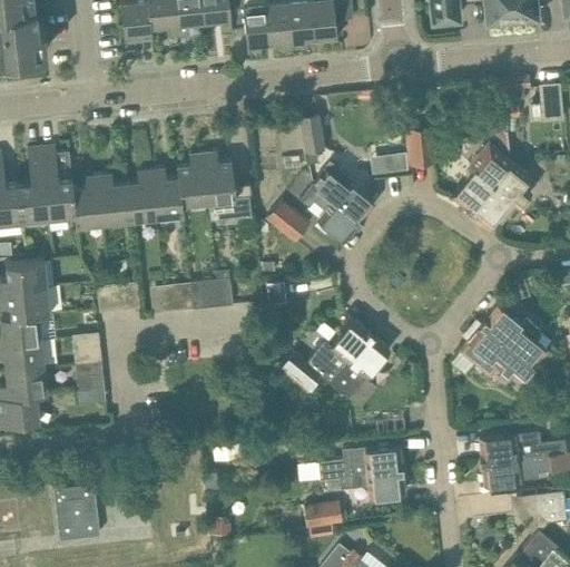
[(0,0),(0,57),(6,57),(46,52),(43,28),(37,28),(35,5),(33,5),(32,0),(0,0)]
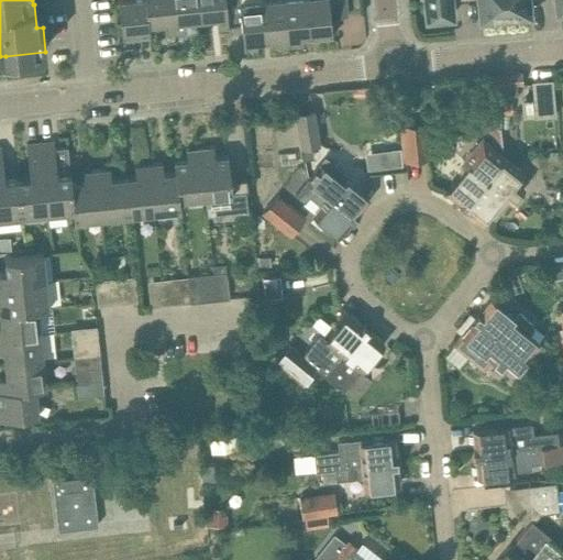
[(133,39),(148,36),(144,0),(138,0),(119,2),(123,50),(134,48),(133,39)]
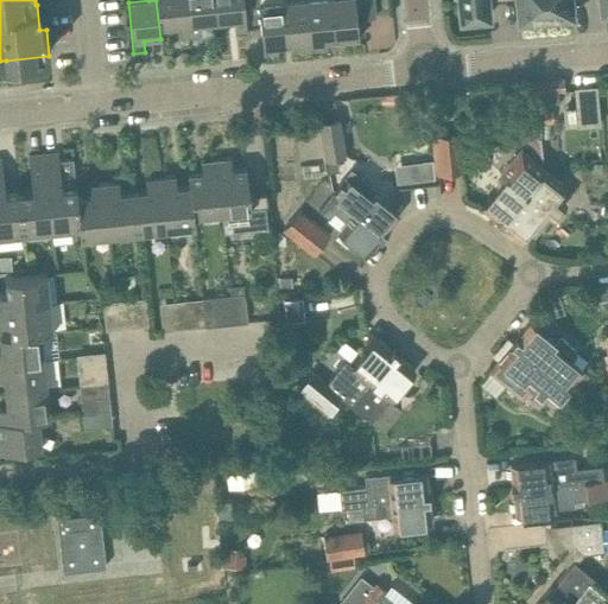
[(178,38),(190,37),(185,0),(156,0),(160,39),(162,39),(162,29),(177,27),(178,38)]
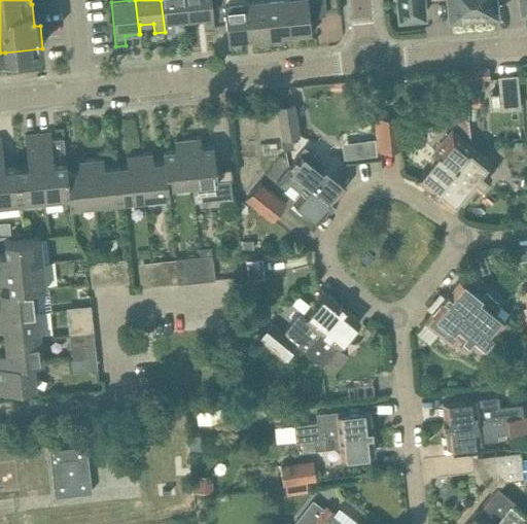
[(173,22),(188,20),(185,0),(161,0),(165,32),(174,31),(173,22)]
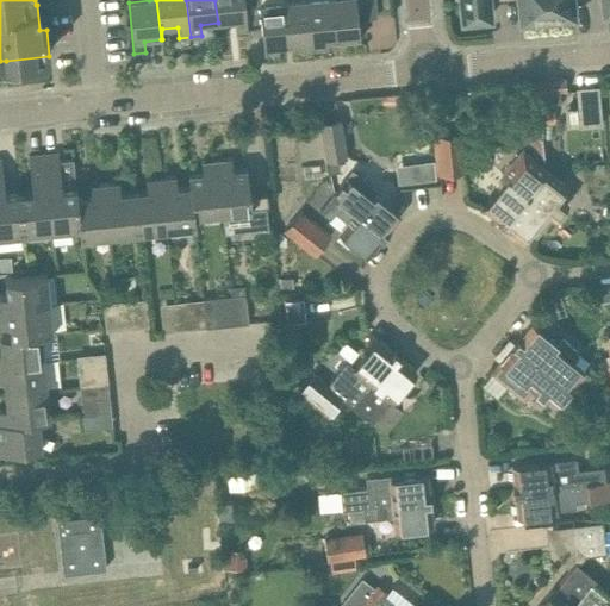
[(215,0),(218,23),(235,22),(236,31),(248,30),(247,8),(246,0),(215,0)]
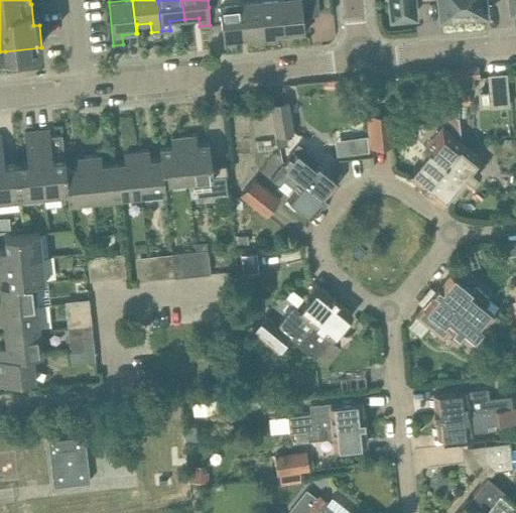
[(208,0),(209,7),(210,25),(211,31),(223,30),(224,45),(236,44),(236,39),(245,38),(241,3),(221,5),(220,0),(208,0)]
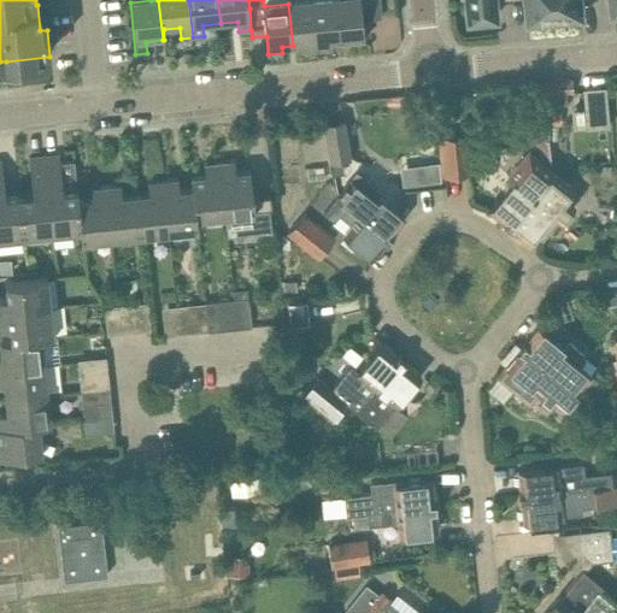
[(335,0),(322,0),(311,1),(316,49),(330,48),(329,42),(340,41),(335,0)]
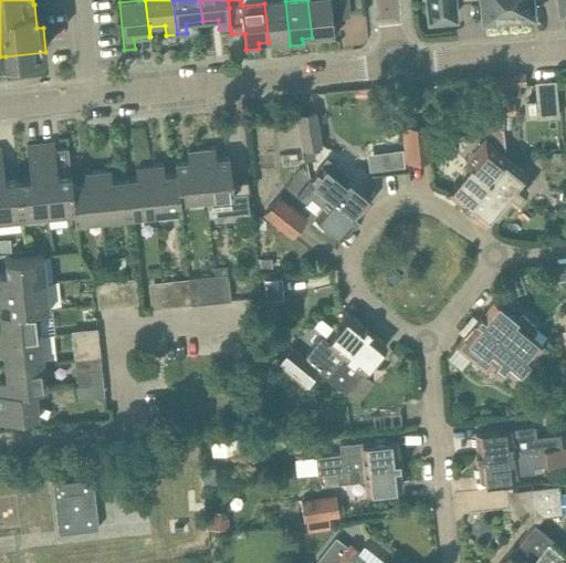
[(307,0),(312,38),(339,35),(337,20),(349,19),(347,0),(307,0)]
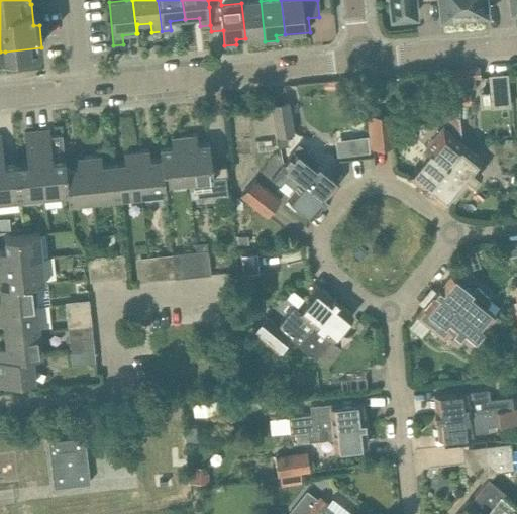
[(387,0),(388,0),(390,0),(391,0),(393,19),(398,19),(398,22),(411,21),(411,18),(416,17),(414,0),(387,0)]
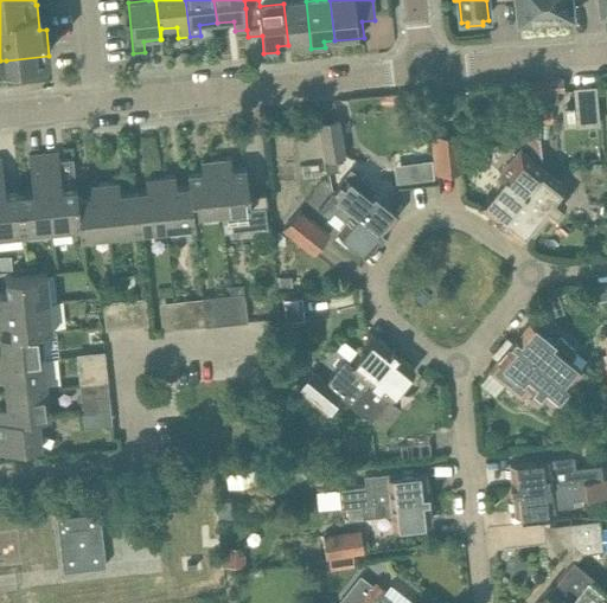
[(516,0),(519,24),(525,23),(525,27),(545,25),(543,0),(516,0)]
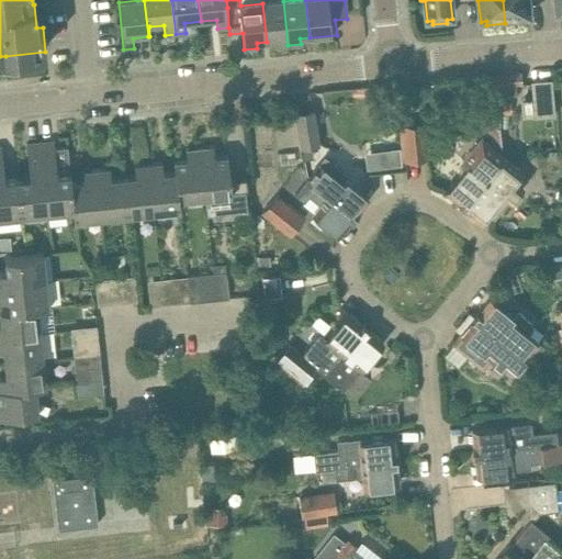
[(503,0),(505,23),(525,21),(524,18),(529,17),(527,0),(503,0)]
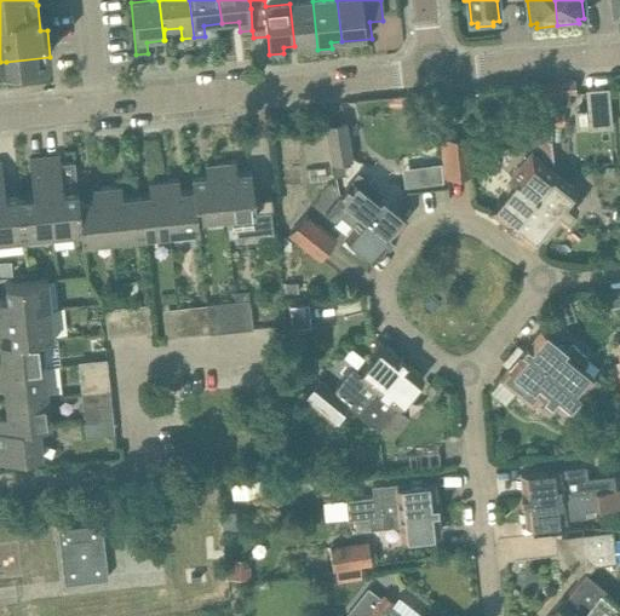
[(304,51),(317,50),(313,1),(290,4),(294,46),(304,46),(304,51)]
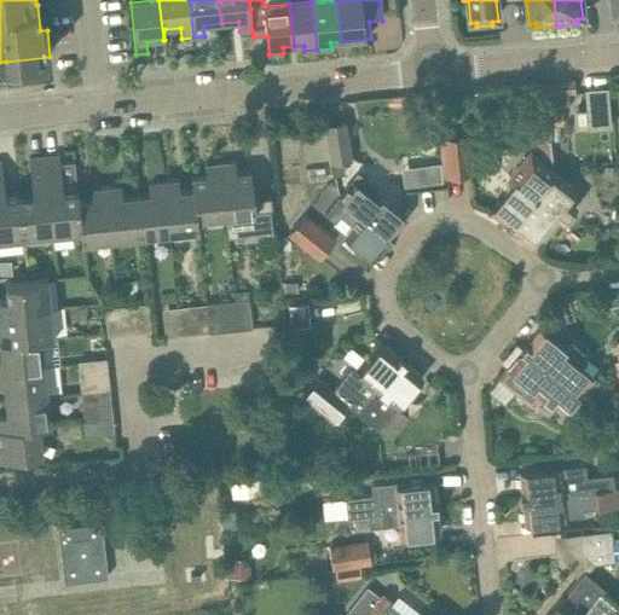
[(548,85),(550,111),(570,109),(568,97),(576,96),(574,82),(548,85)]
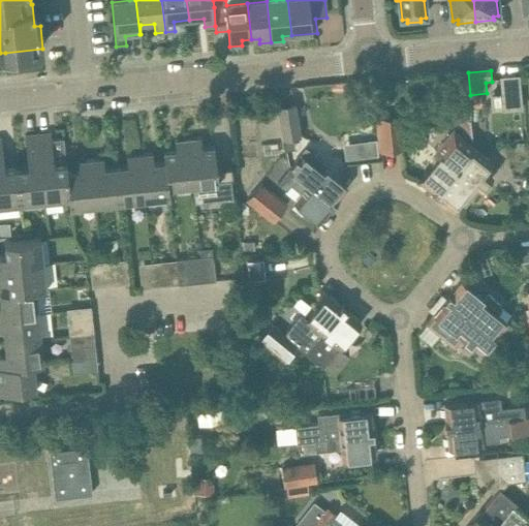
[(470,95),(468,72),(454,73),(456,94),(454,130),(469,145),(472,148),(472,143),(470,127),(470,95)]
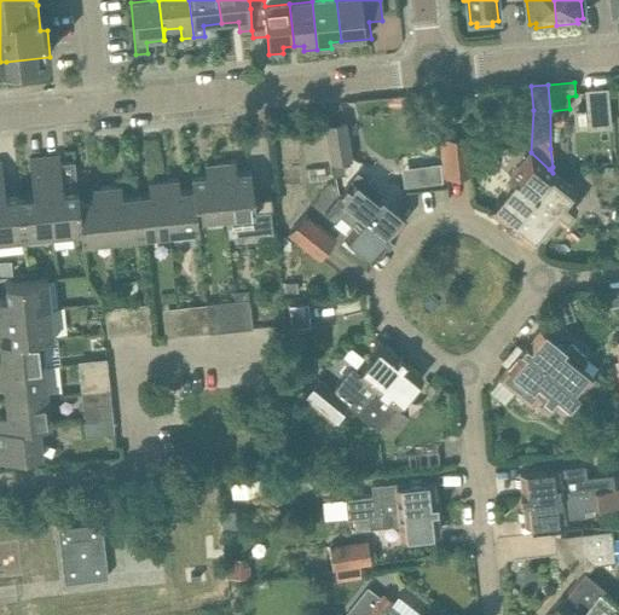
[(589,133),(612,131),(608,91),(585,92),(589,133)]
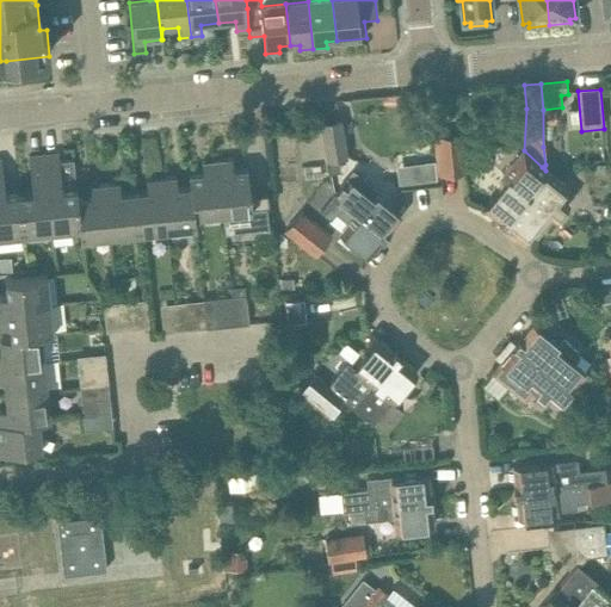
[(347,162),(340,123),(321,125),(328,165),(347,162)]
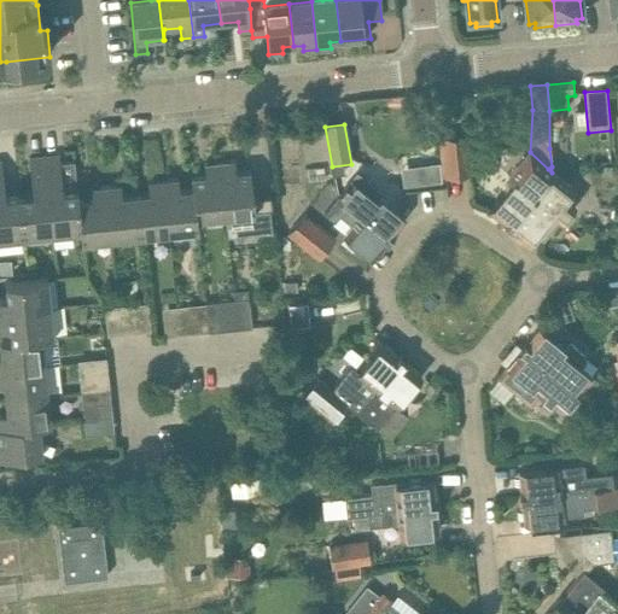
[(471,176),(467,136),(442,139),(445,179),(471,176)]
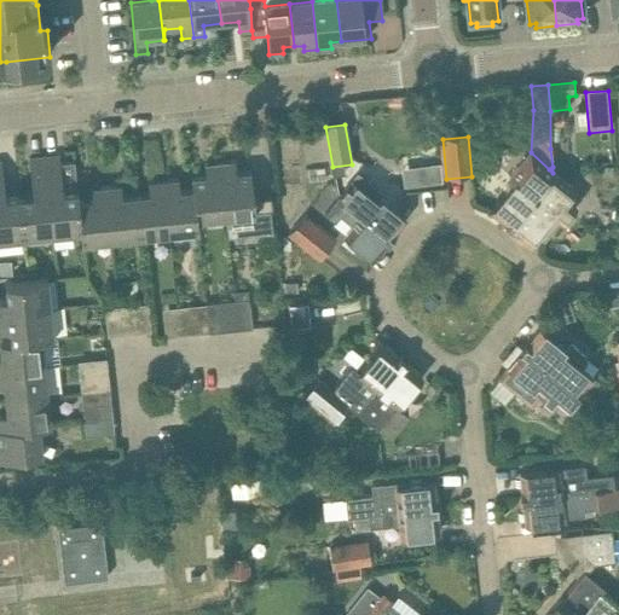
[(491,214),(510,230),(555,175),(553,173),(549,169),(531,152),(509,179),(515,184),(491,214)]
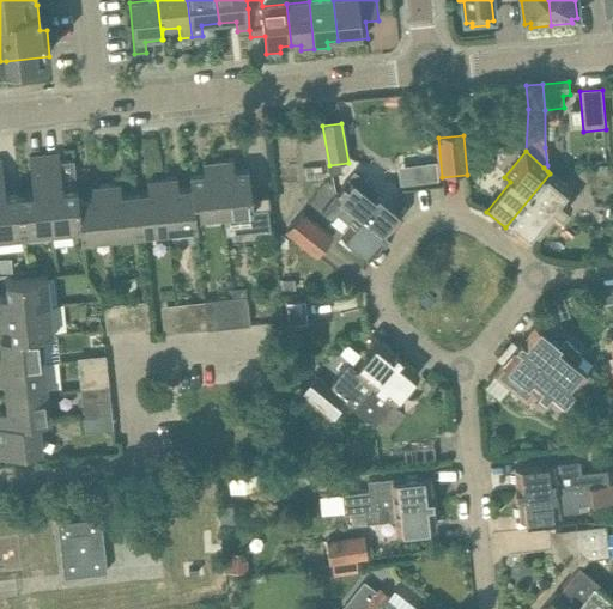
[(83,242),(79,202),(78,190),(74,163),(60,164),(59,157),(44,158),(53,235),(80,232),(80,243),(83,242)]
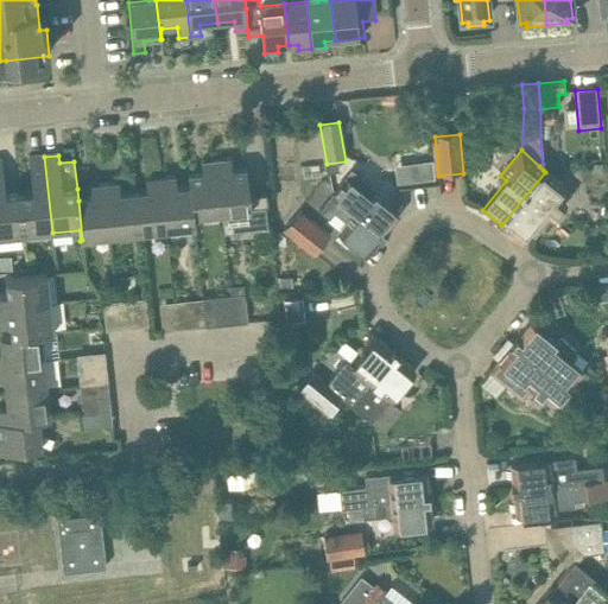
[(33,194),(19,196),(24,236),(52,233),(44,157),(29,159),(33,194)]
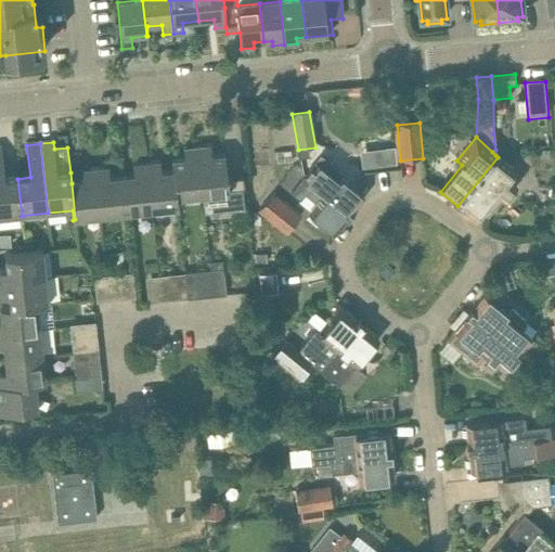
[(2,148),(0,148),(0,217),(22,216),(17,179),(5,180),(2,148)]
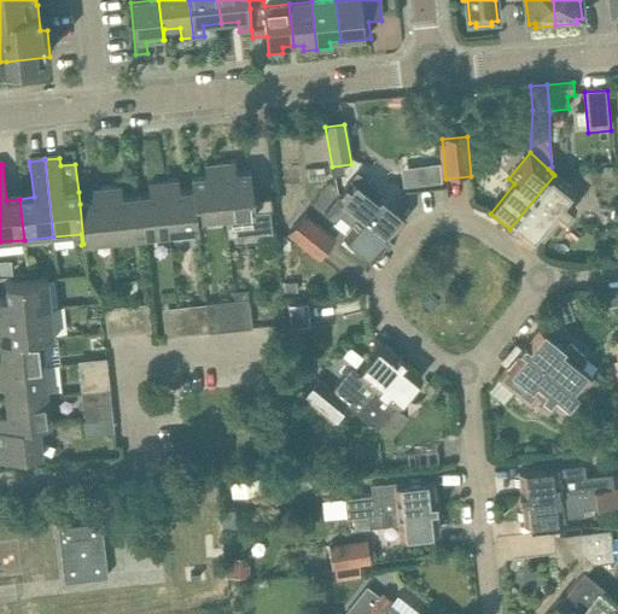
[(274,232),(272,212),(255,214),(254,202),(251,174),(237,175),(235,164),(220,165),(226,217),(228,237),(257,233),(274,232)]
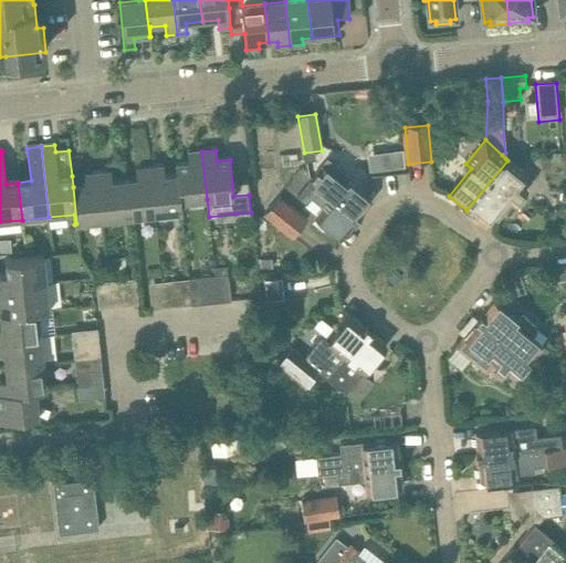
[(176,165),(177,175),(178,175),(180,202),(207,199),(201,152),(187,154),(188,164),(176,165)]
